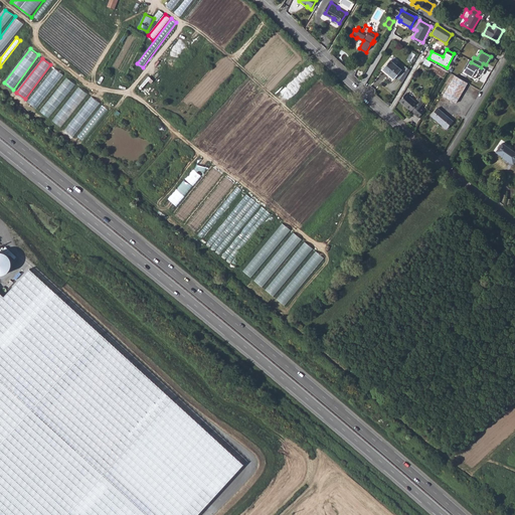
[(402,75),(397,71),(386,60),(377,70),(389,80),(391,78),(397,83),(402,75)]
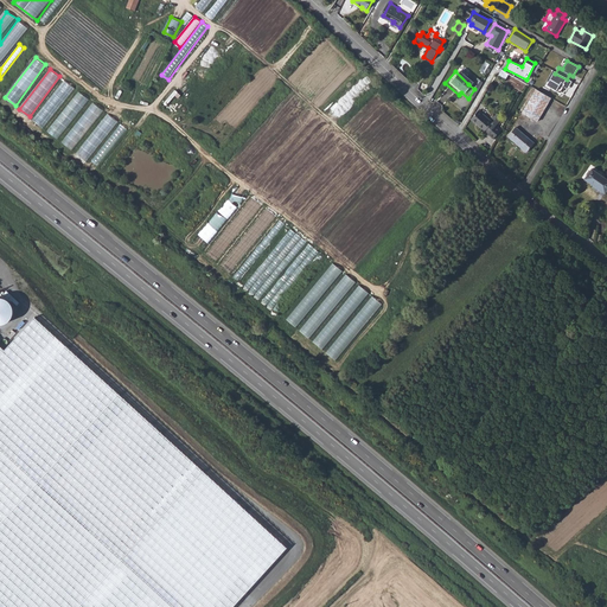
[(555,74),(555,71),(547,85),(561,94),(564,88),(568,89),(572,82),(567,80),(555,74)]
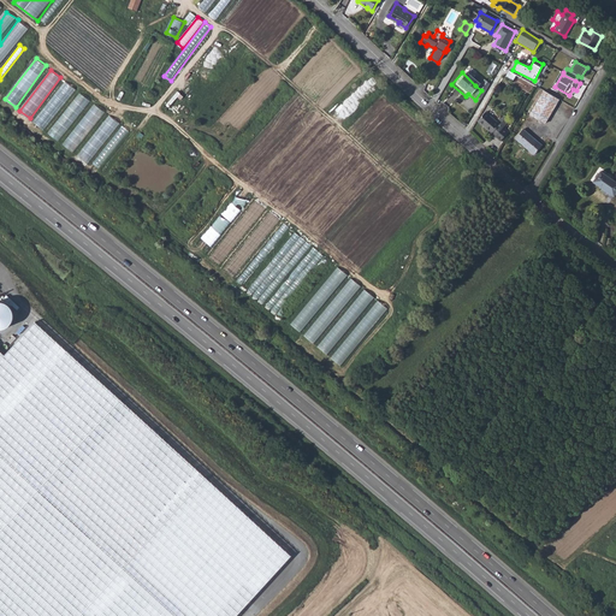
[(65,81),(34,122),(46,130),(76,89),(65,81)]
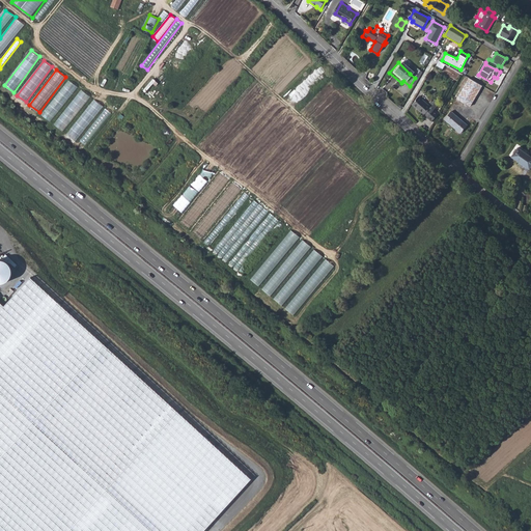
[(415,78),(418,74),(413,70),(410,74),(415,78)]
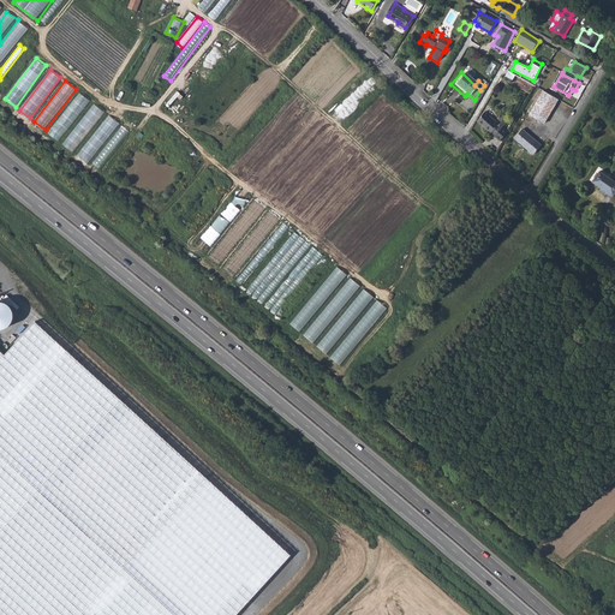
[(555,99),(541,89),(526,112),(541,121),(555,99)]
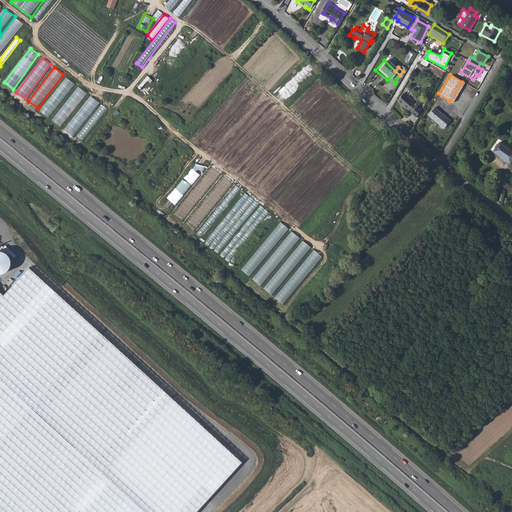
[(150,83),(153,79),(147,75),(139,87),(141,88),(147,81),(150,83)]
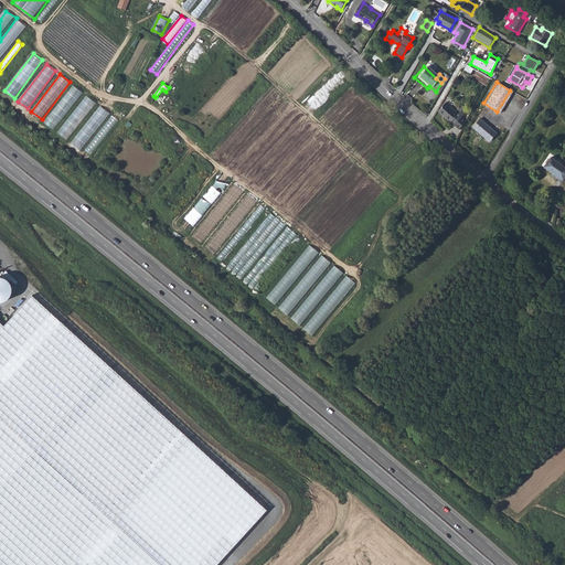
[(54,129),(83,92),(73,84),(44,121),(54,129)]
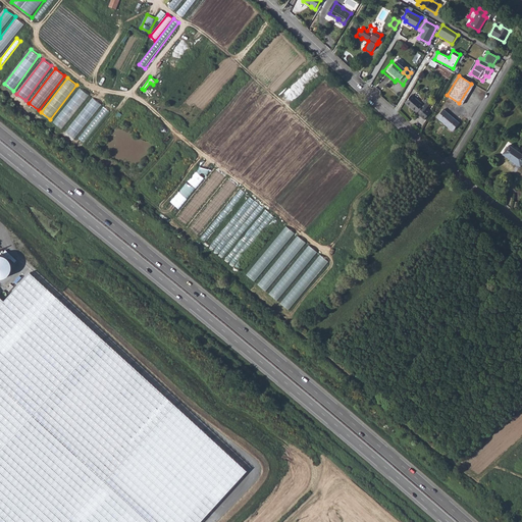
[(403,85),(397,80),(395,82),(392,85),(399,92),(403,85)]
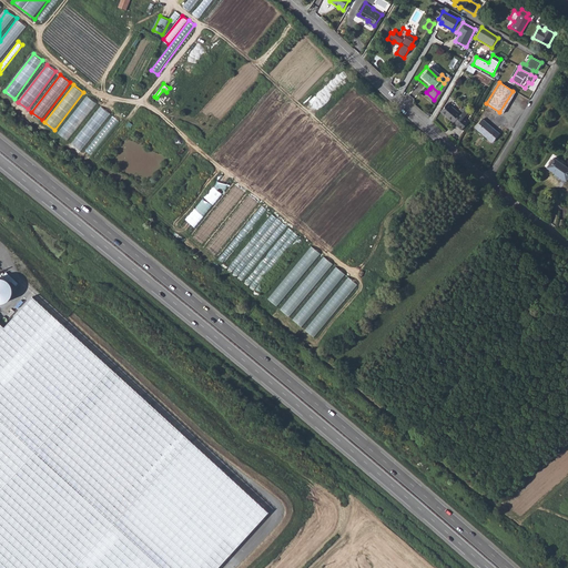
[(59,133),(69,141),(97,102),(87,95),(59,133)]
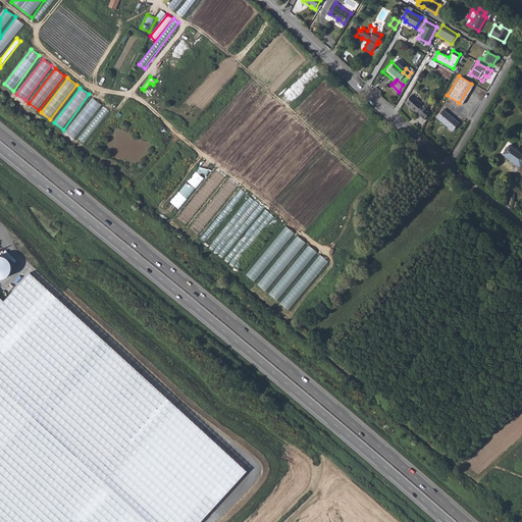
[(421,103),(410,91),(402,99),(413,111),(414,109),(421,117),(428,111),(424,107),(428,103),(426,100),(425,101),(424,100),(421,103)]
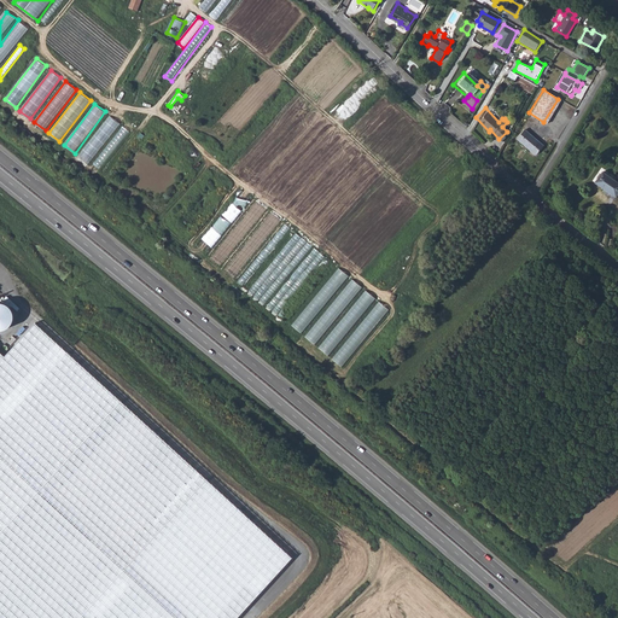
[(79,156),(89,164),(120,123),(109,115),(79,156)]
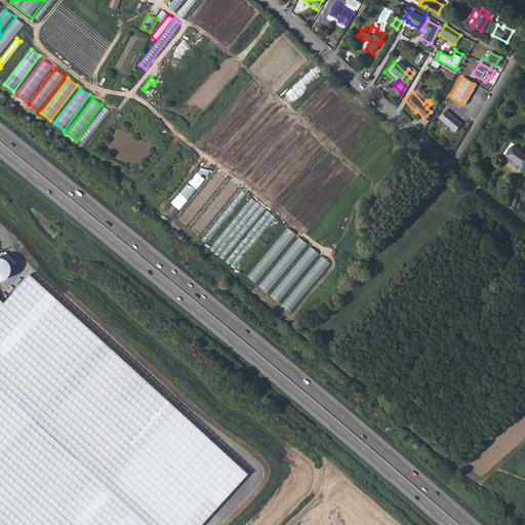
[(80,139),(85,144),(110,111),(105,107),(80,139)]
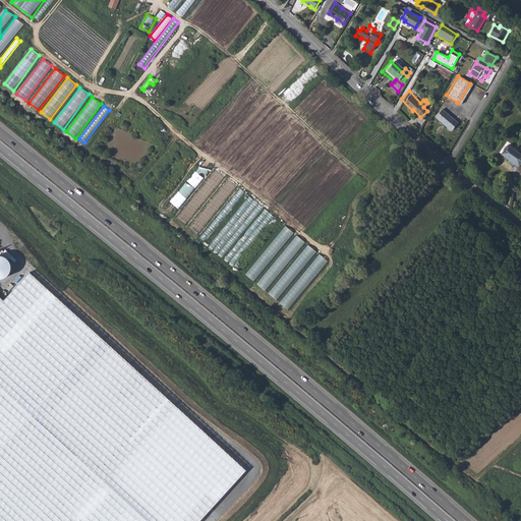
[(443,110),(437,118),(453,130),(459,123),(443,110)]
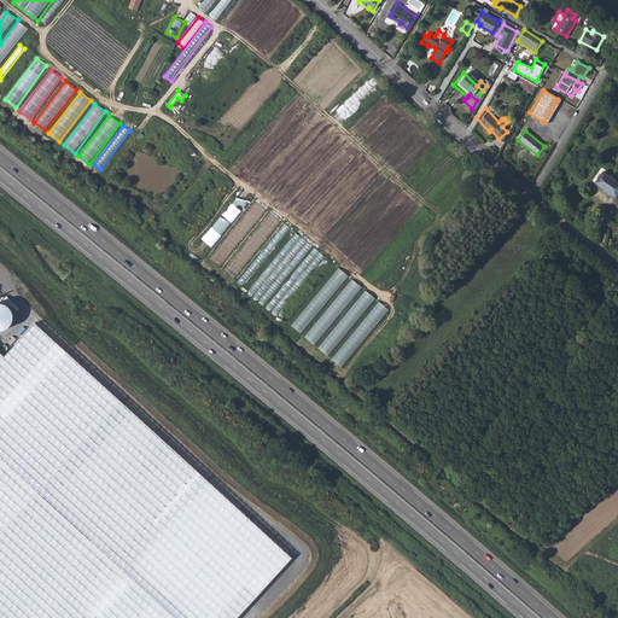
[(617,193),(617,182),(602,173),(595,184),(616,197),(617,193)]
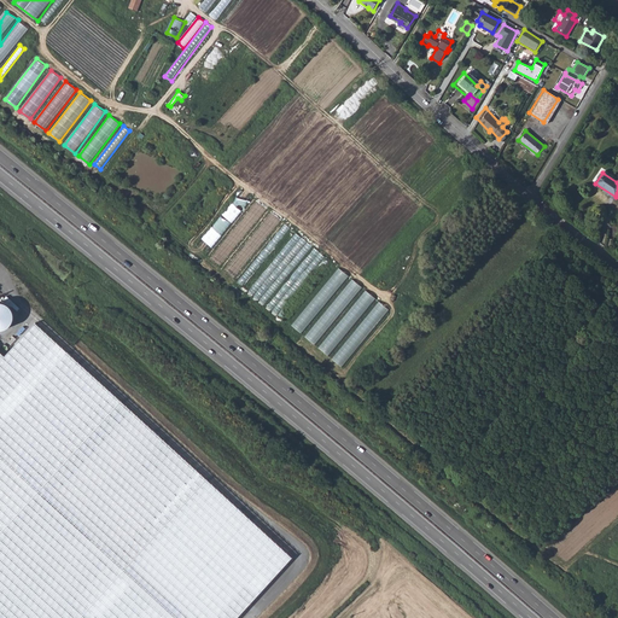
[(240,190),(204,242),(215,249),(251,197),(240,190)]
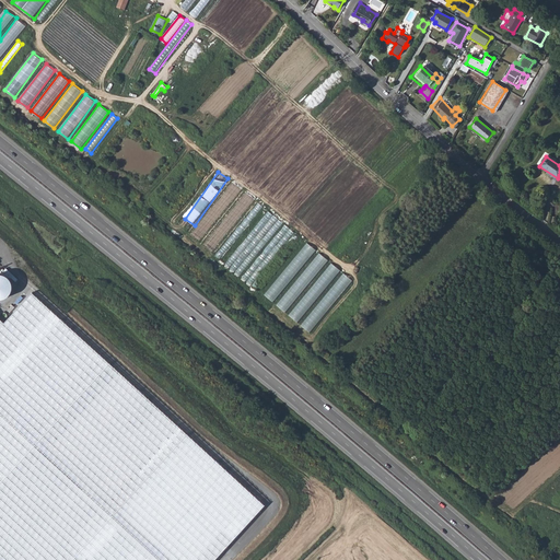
[(201,241),(241,188),(231,182),(191,233),(201,241)]
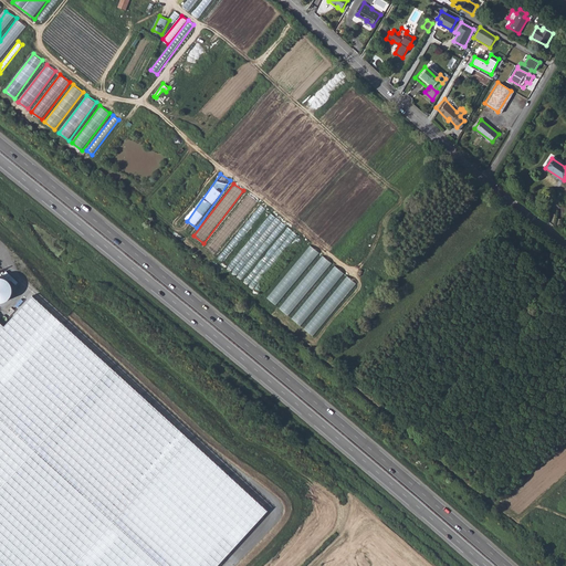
[(217,254),(257,201),(247,194),(206,247),(217,254)]
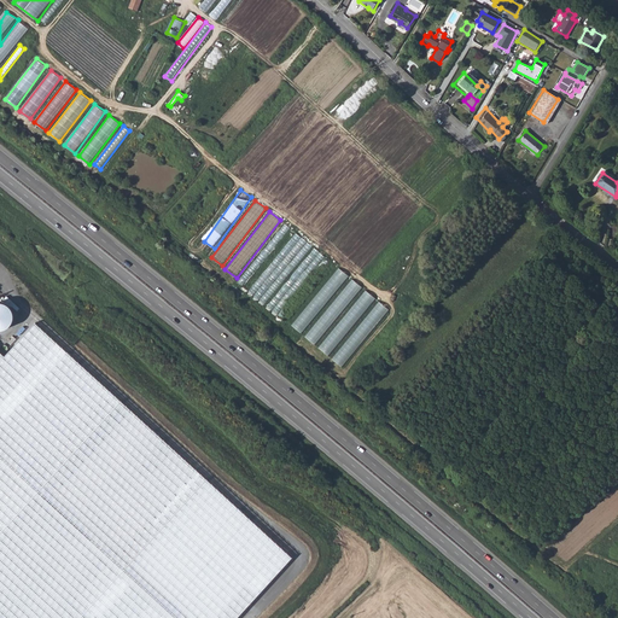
[(287,242),(295,231),(283,223),(263,254),(268,257),(280,238),(287,242)]
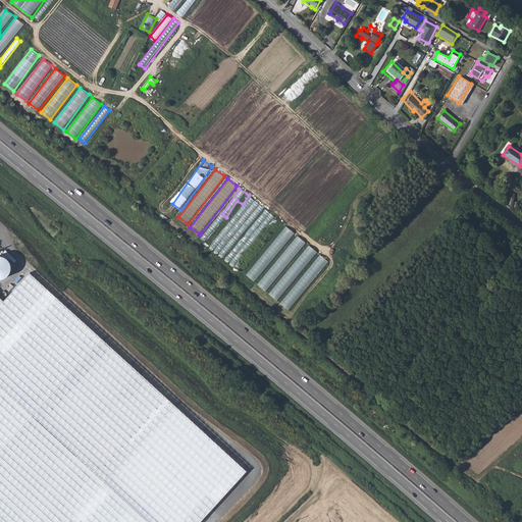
[(0,277),(14,272),(6,253),(0,255),(0,277)]
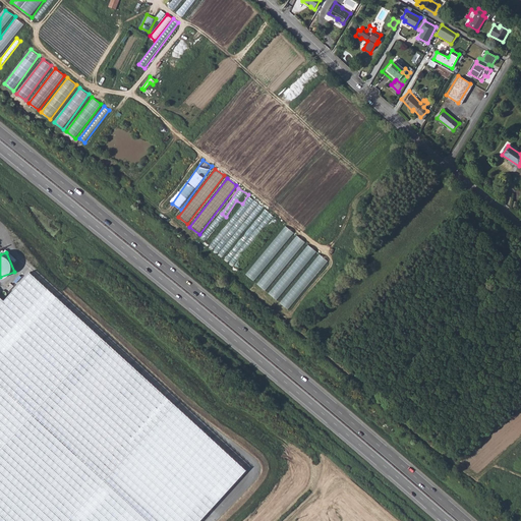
[(0,296),(0,520),(199,520),(246,470),(29,272),(3,299),(0,296)]
